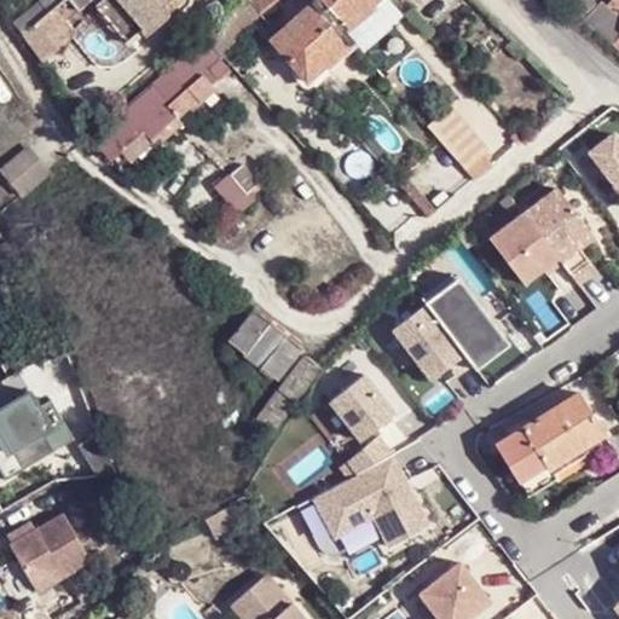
[(44,0),(11,29),(19,42),(23,39),(53,12),(67,0),(44,0)]
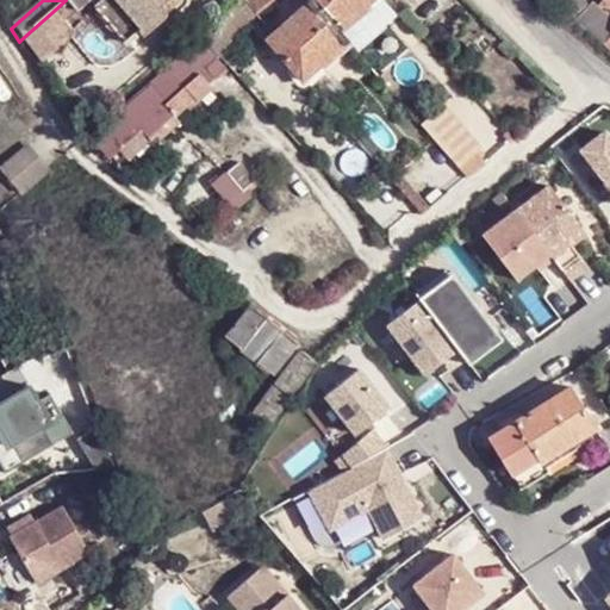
[(162,0),(98,0),(93,4),(124,39),(138,26),(145,31),(170,8),(162,0)]
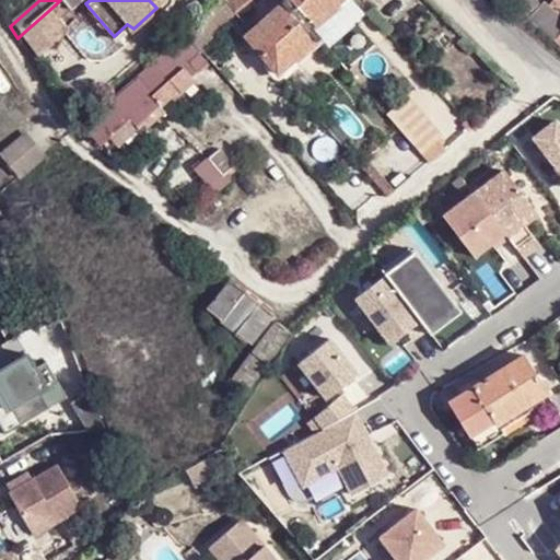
[(284,76),(322,41),(312,30),(337,9),(337,0),(286,0),(246,37),(284,76)]
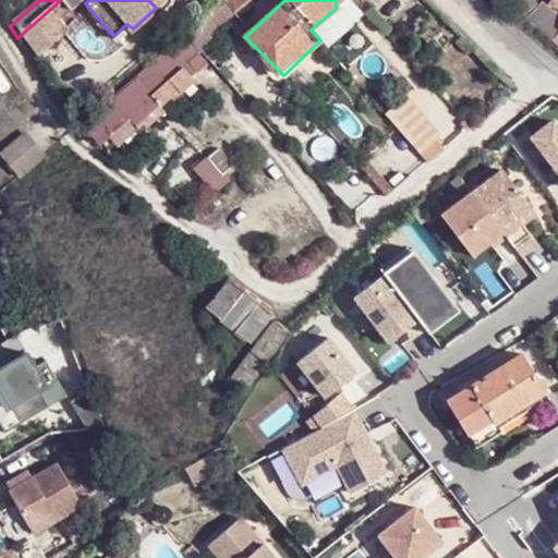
[(509,0),(557,40),(557,0),(547,0),(545,4),(540,0),(509,0)]
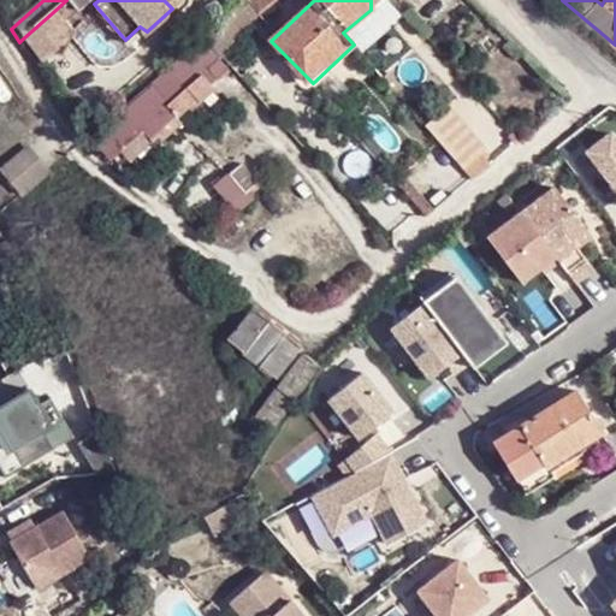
[(53,12),(23,39),(45,65),(76,37),(53,12)]
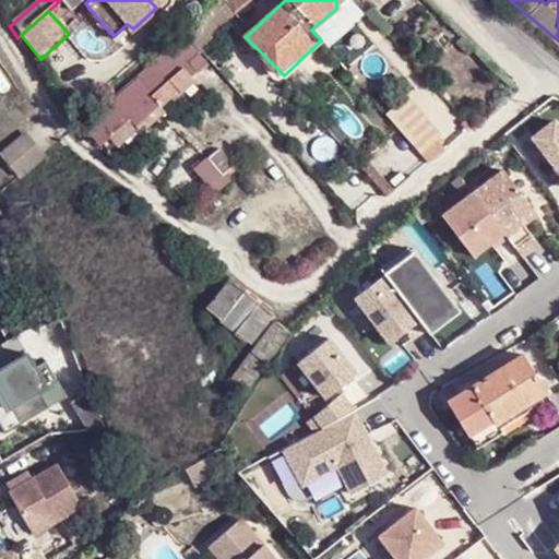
[(165,51),(83,122),(98,141),(108,132),(115,141),(161,105),(156,100),(175,86),(180,91),(192,81),(189,76),(180,68),(165,51)]
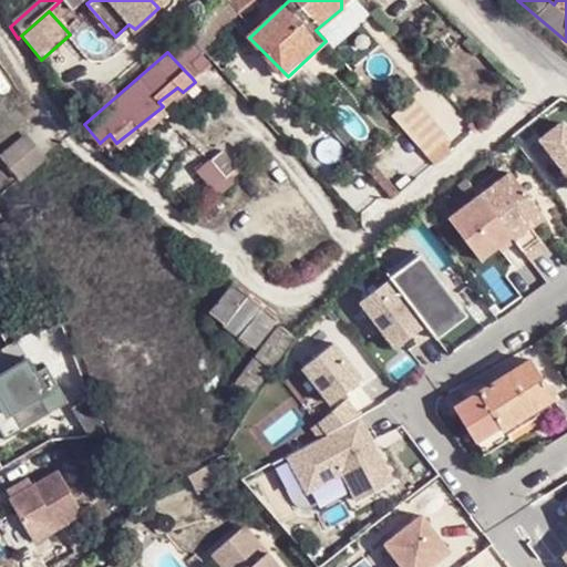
[(189,63),(183,69),(192,78),(198,72),(189,63)]
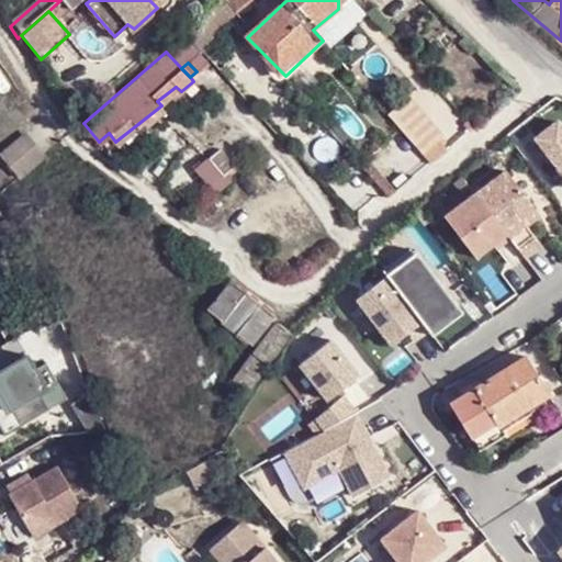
[(427,164),(449,145),(407,97),(385,115),(427,164)]
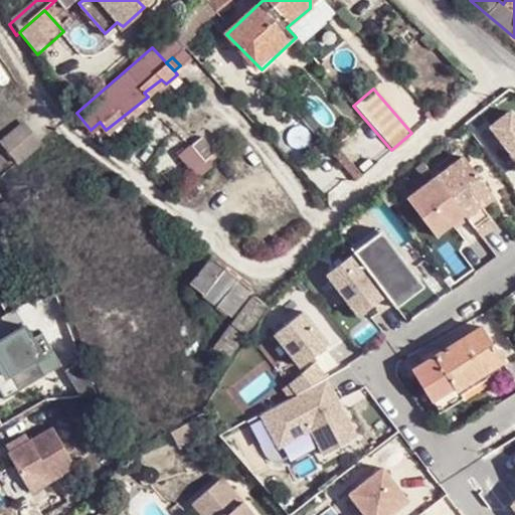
[(17,163),(38,143),(22,126),(1,148),(17,163)]
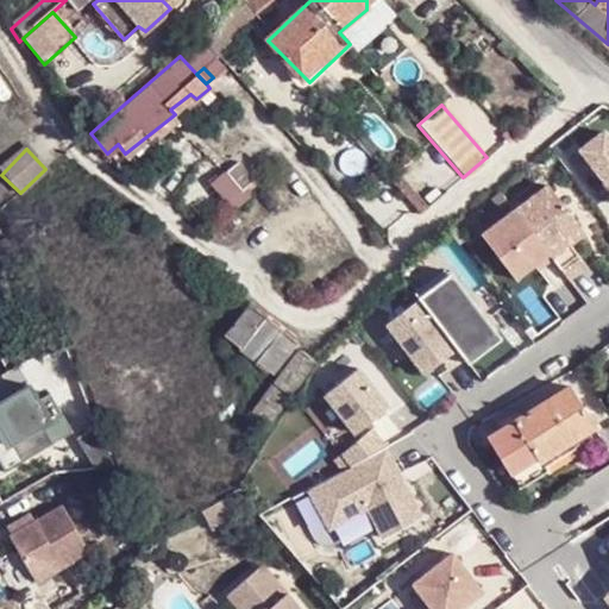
[(251,195),(243,184),(238,189),(225,173),(209,184),(223,200),(226,206),(238,205),(251,195)]
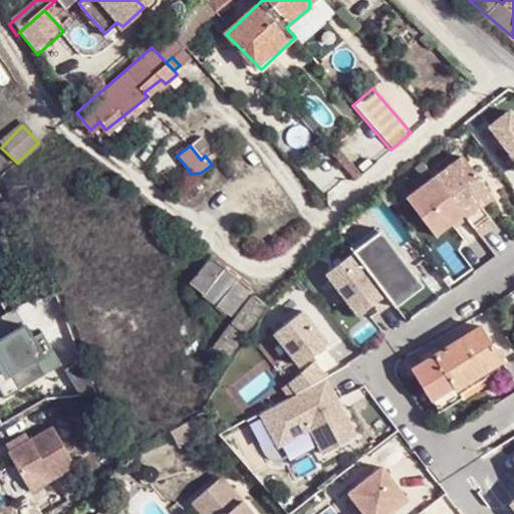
[(483,210),(493,204),(465,159),(401,199),(430,245),(454,230),(464,245),(494,226),(483,210)]
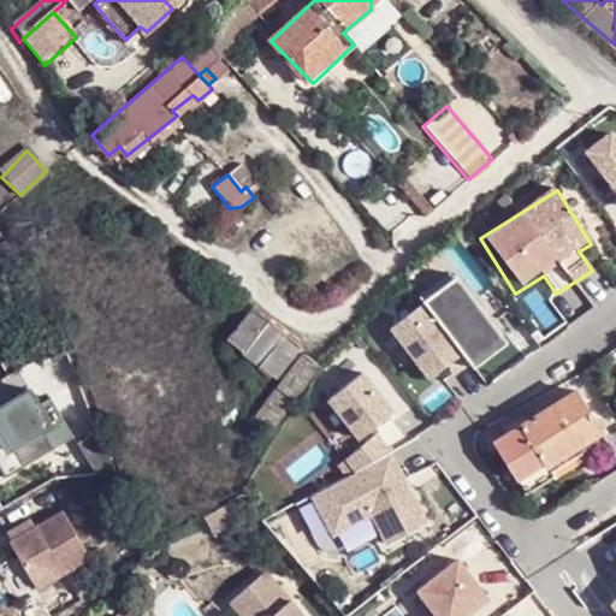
[(449,389),(503,351),(451,277),(397,313),(449,389)]
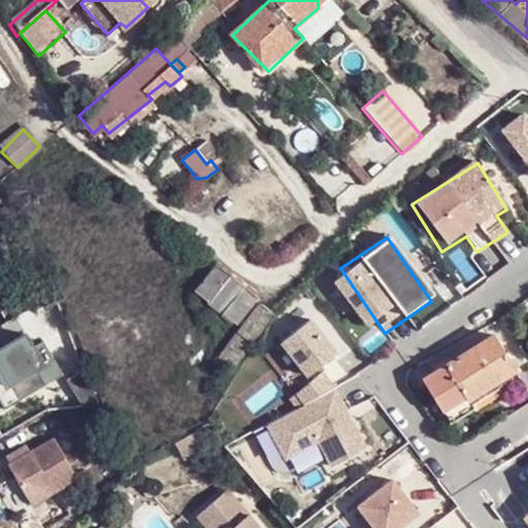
[(234,326),(259,297),(218,263),(198,285),(210,295),(206,300),(234,326)]
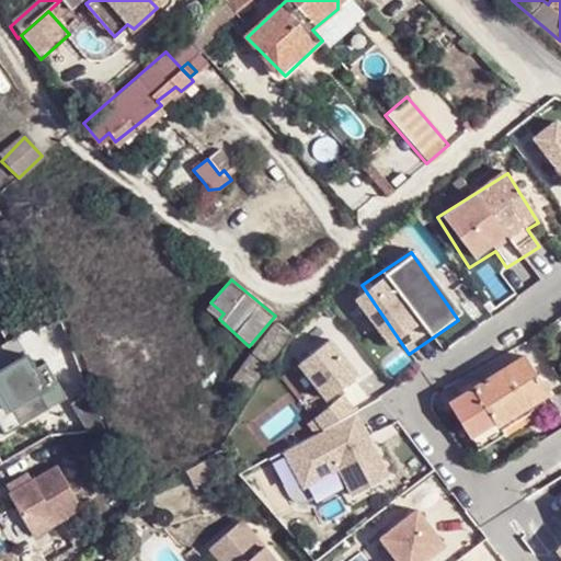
[(367,329),(381,320),(366,295),(352,304),(367,329)]
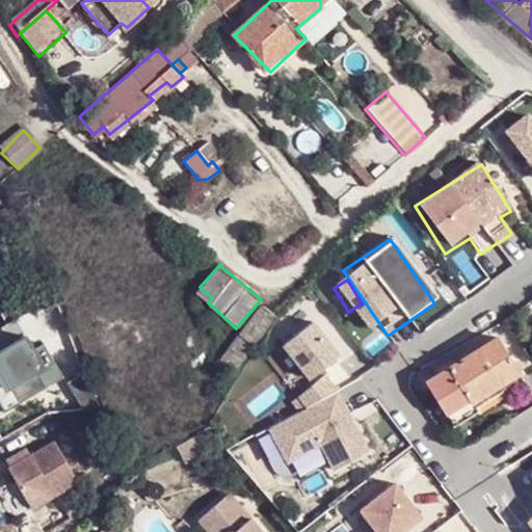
[(233,369),(275,318),(261,307),(219,356),(233,369)]
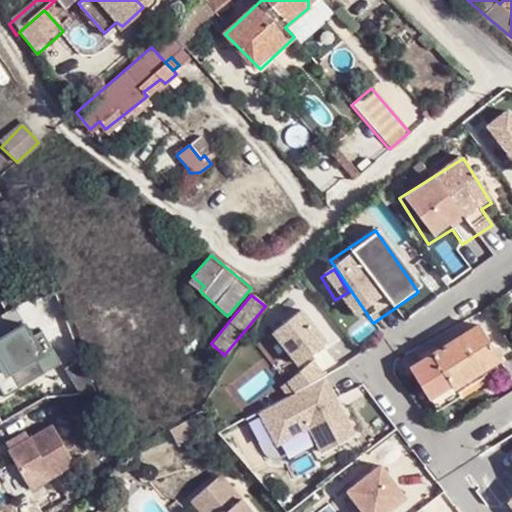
[(318,461),(357,439),(311,358),(326,350),(304,311),(262,334),(293,387),(252,410),(276,453),(304,437),(318,461)]
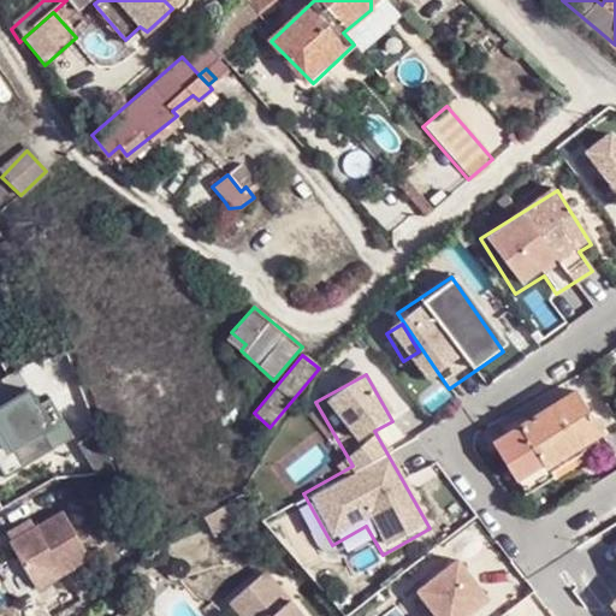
[(0,407),(0,480),(57,448),(24,394),(0,407)]
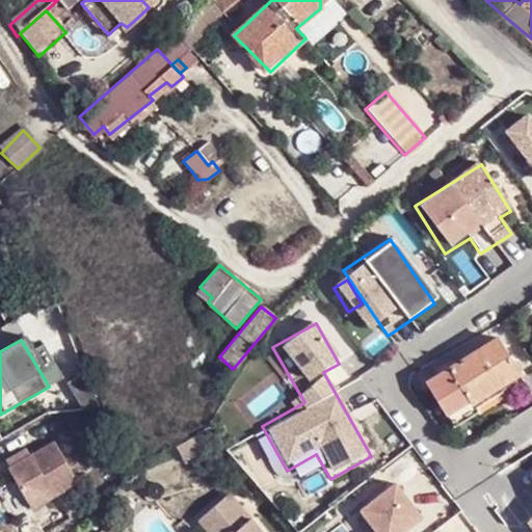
[(477,405),(520,375),(496,340),(434,379),(447,397),(464,387),(477,405)]
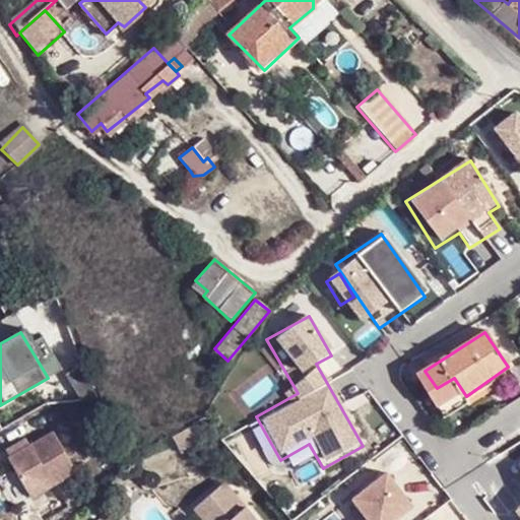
[(8,464),(30,504),(75,478),(53,439),(8,464)]
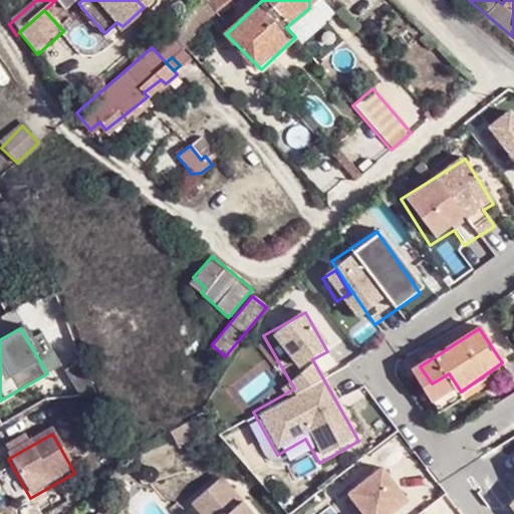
[(513,478),(513,502),(505,508),(509,513),(513,513),(513,466),(508,471),(513,478)]
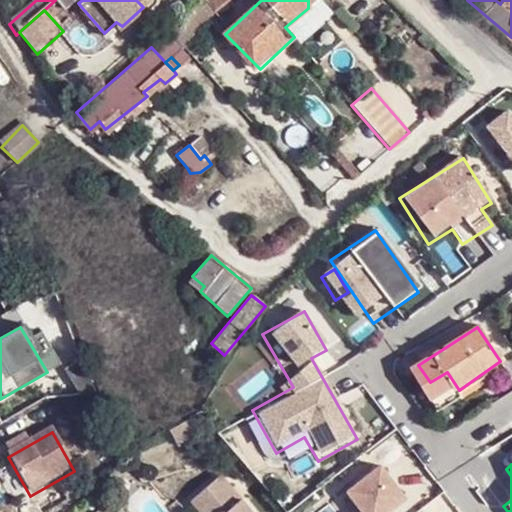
[(392,511),(405,503),(378,467),(334,500),(342,511),(392,511)]
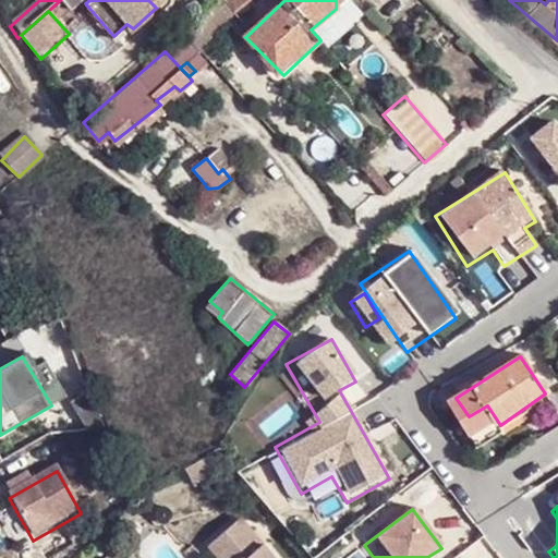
[(275,557),(271,554),(266,557),(258,557),(254,553),(263,544),(245,524),(211,555),(214,557),(275,557)]
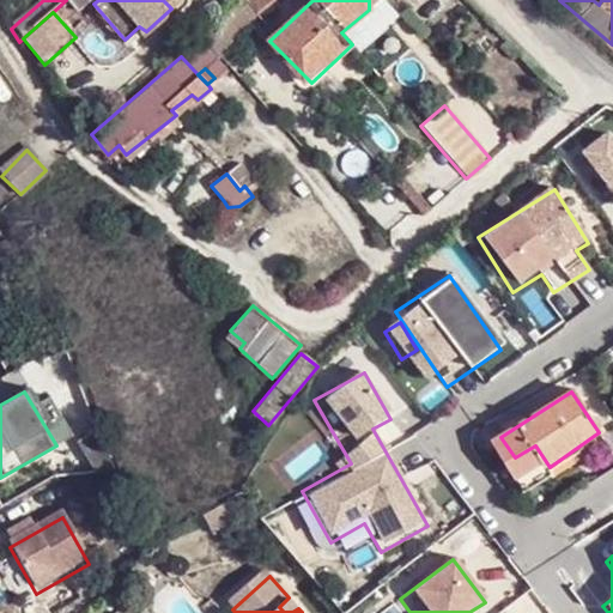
[(292,612),(298,608),(289,598),(279,607),(284,612),(292,612)]
